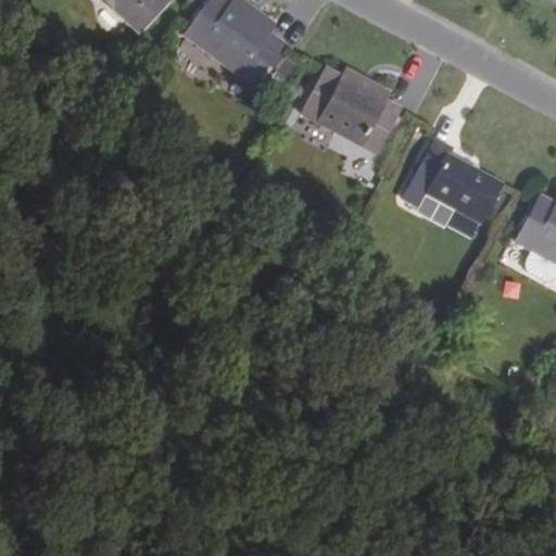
[(103,0),(115,10),(114,11),(138,33),(165,0),(103,0)]
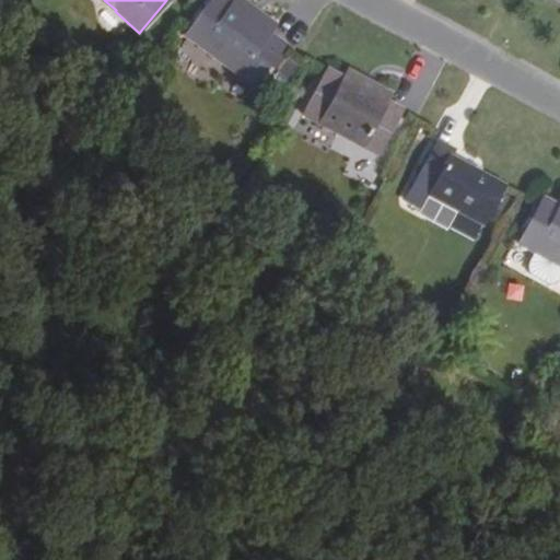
[(253,86),(283,45),(270,35),(229,4),(223,0),(210,0),(184,36),(253,86)]
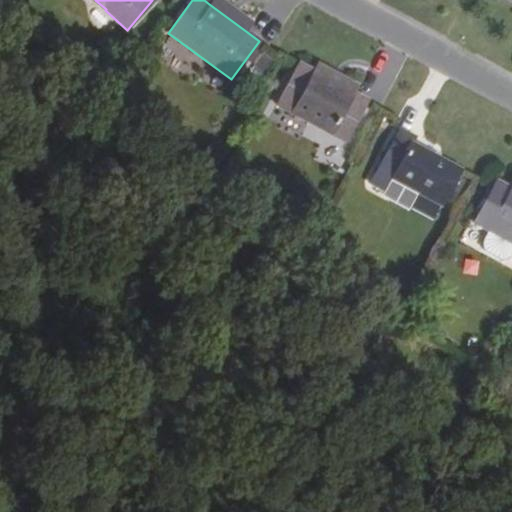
[(253,23),(223,0),(212,0),(209,4),(247,32),(253,23)]
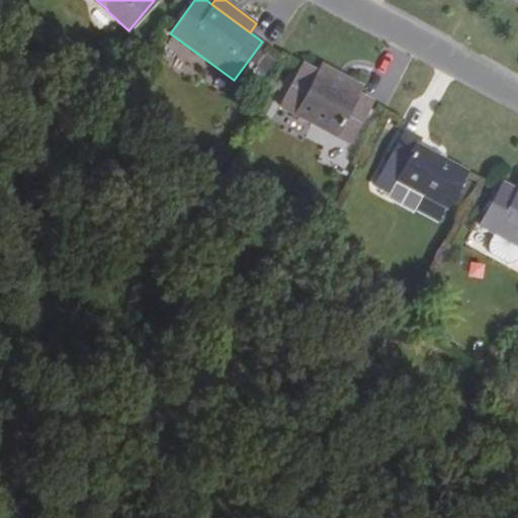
[(363,86),(321,63),(317,72),(357,94),(363,86)]
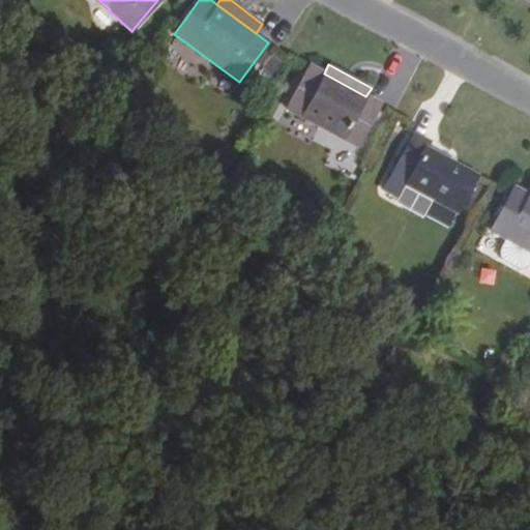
[(324,74),(310,65),(287,109),(356,147),(380,104),(365,96),(324,74)]
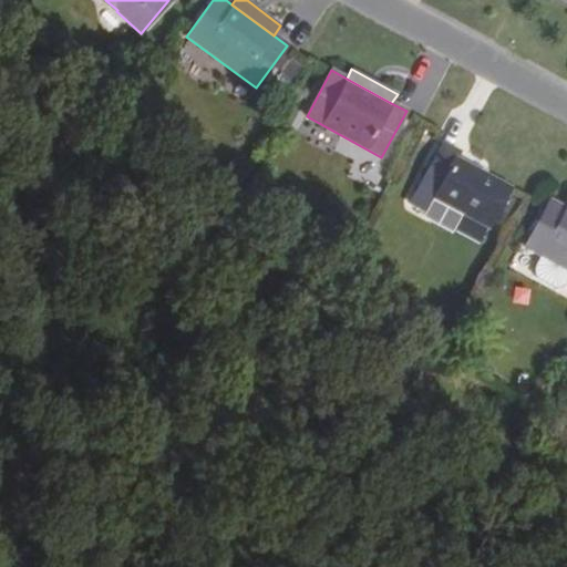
[(460,152),(443,144),(410,205),(425,213),(433,198),(488,228),(509,188),(456,160),(460,152)]
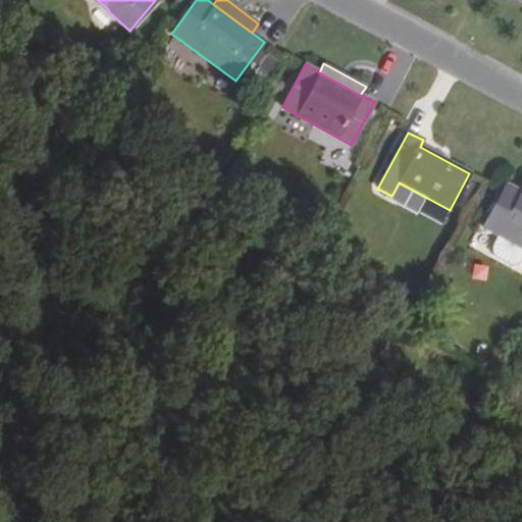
[(425,197),(399,183),(392,196),(402,202),(400,205),(416,214),(425,197)]
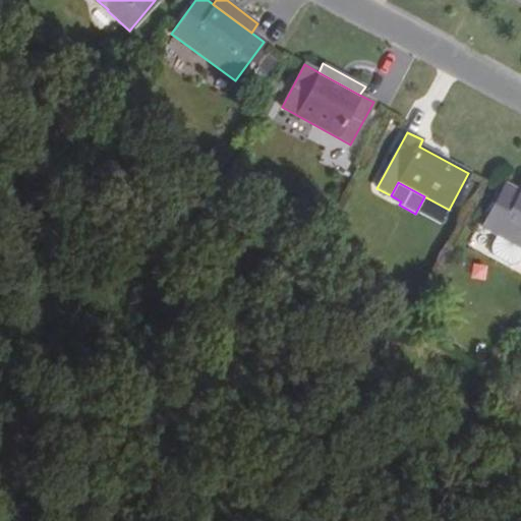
[(520,249),(520,192),(519,192),(505,184),(481,228),(520,249)]
